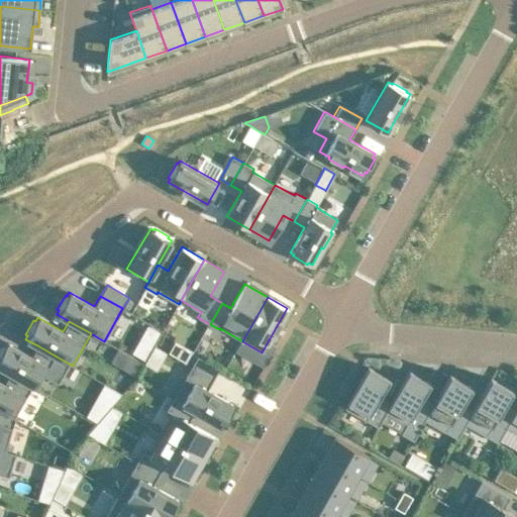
[(146,324),(139,338),(151,345),(160,331),(146,324)]
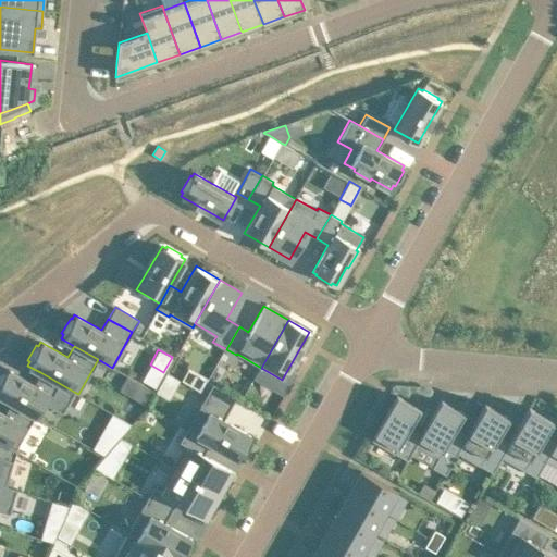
[(0,395),(11,401),(35,416),(40,419),(48,405),(62,413),(74,392),(40,372),(34,384),(7,369),(4,372),(2,371),(0,375),(0,395)]
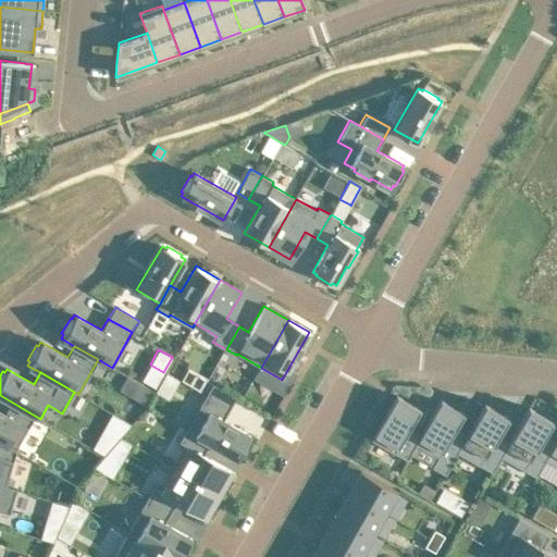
[(212,383),(206,395),(230,408),(236,396),(212,383)]
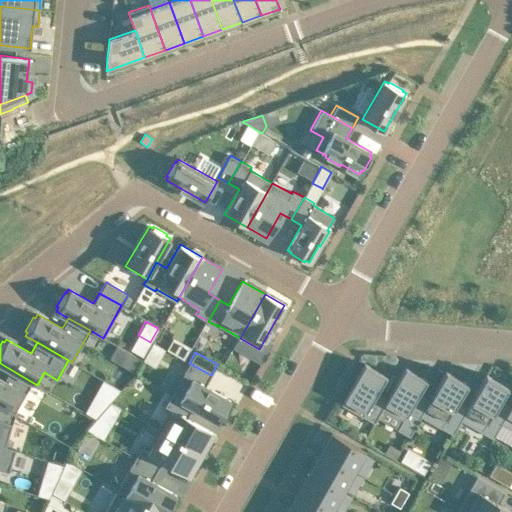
[(135,356),(128,369),(135,372),(142,360),(135,356)]
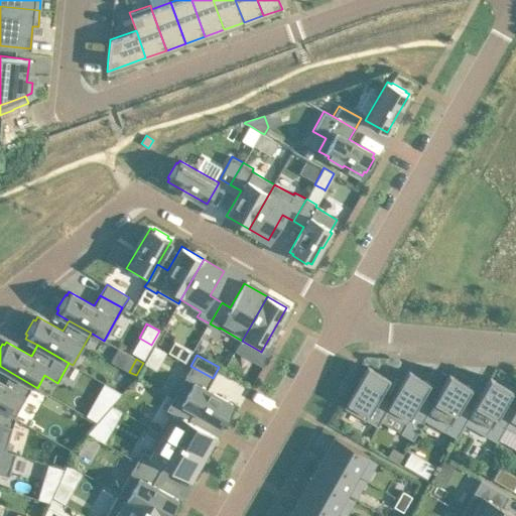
[(190,366),(172,398),(195,410),(220,425),(222,421),(223,422),(231,408),(230,407),(232,403),(207,389),(213,378),(190,366)]
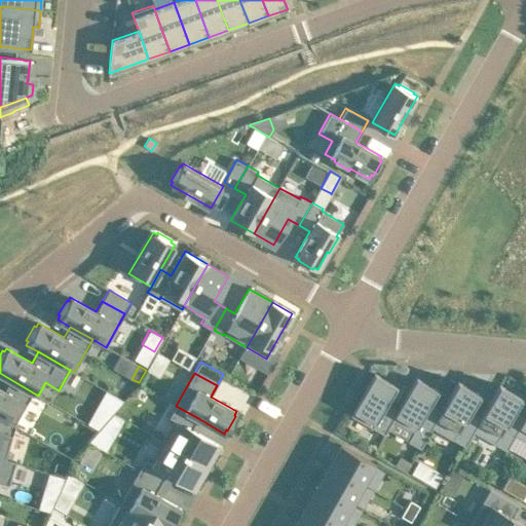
[(350,415),(384,435),(393,419),(398,410),(387,404),(398,386),(374,373),(350,415)]
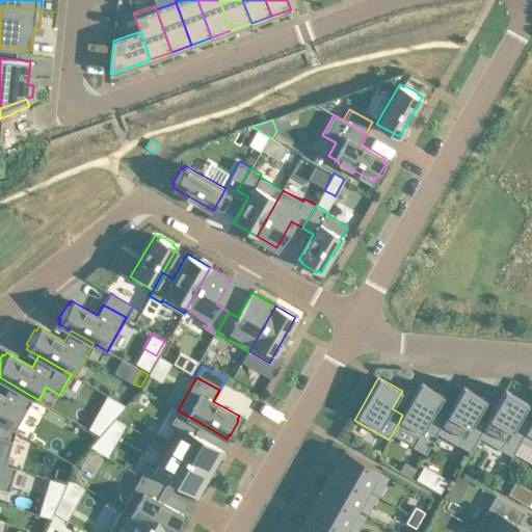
[(398,424),(418,435),(411,446),(425,453),(437,432),(445,418),(434,413),(445,394),(422,381),(402,415),(398,424)]
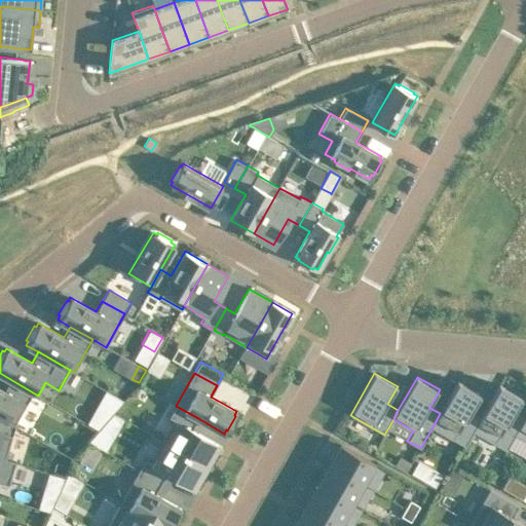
[(0,417),(14,425),(33,392),(10,379),(4,390),(0,387),(0,417)]
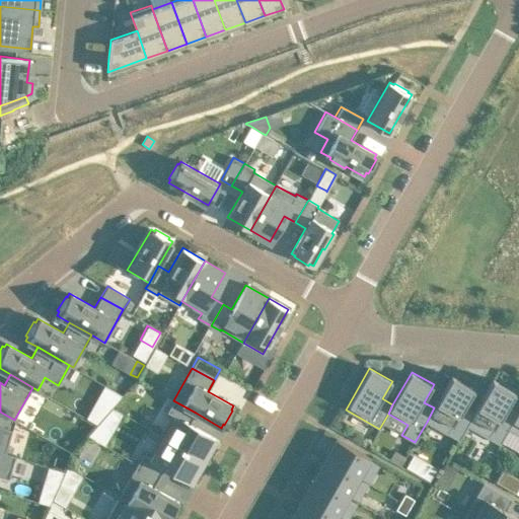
[(434,408),(427,422),(459,440),(467,426),(474,412),(464,405),(474,388),(452,375),(436,404),(434,408)]
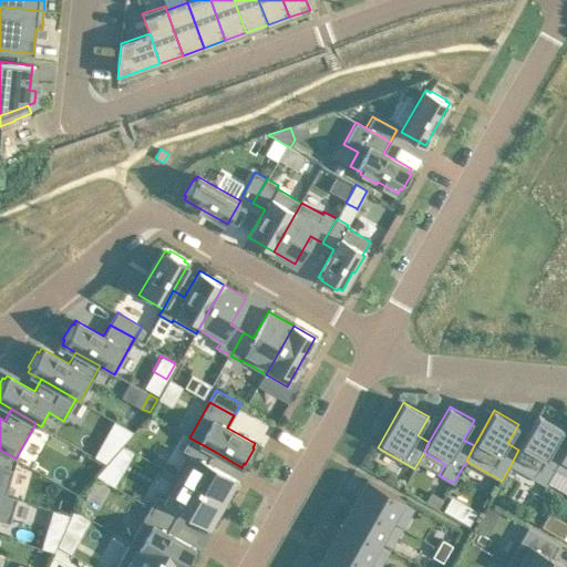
[(518,450),(511,465),(546,485),(555,468),(564,454),(552,447),(563,429),(539,414),(518,450)]
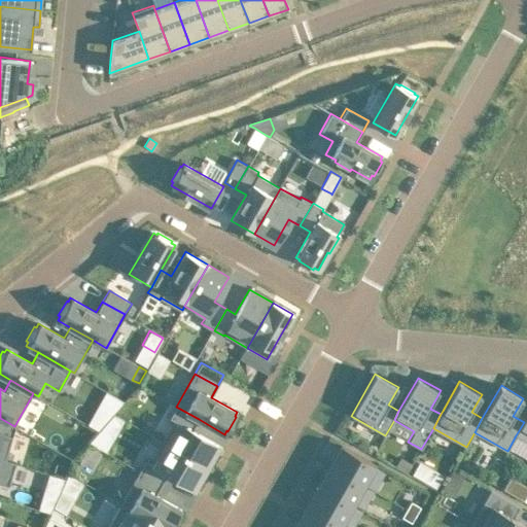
[(174,420),(162,442),(166,445),(166,444),(206,466),(218,445),(192,430),(199,419),(176,407),(170,418),(174,420)]
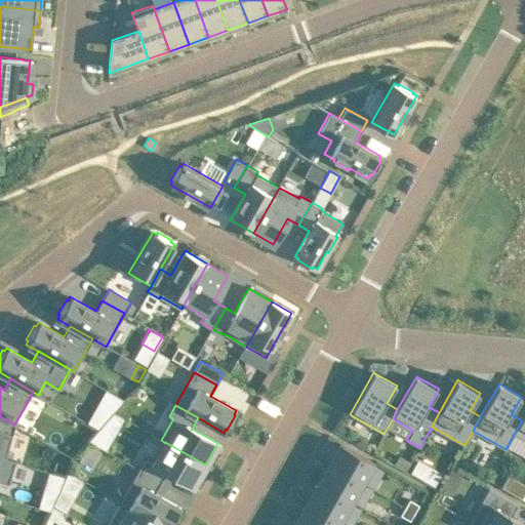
[(522,420),(514,434),(524,440),(524,414),(524,416),(522,420)]
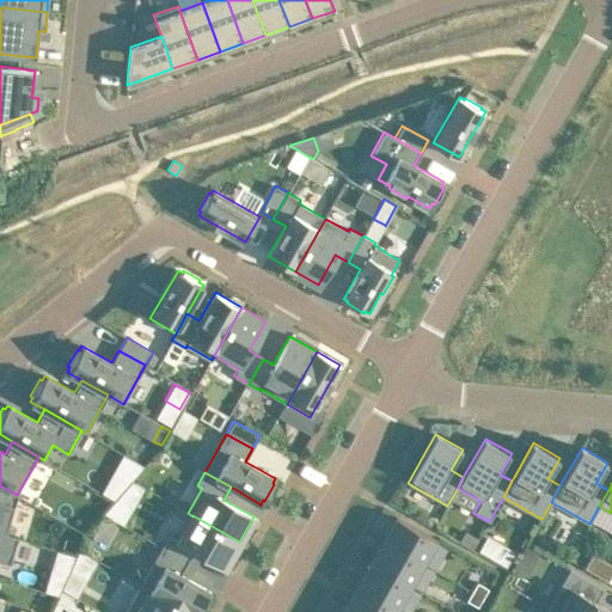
[(0,532),(6,534),(6,533),(17,495),(0,485),(0,532)]
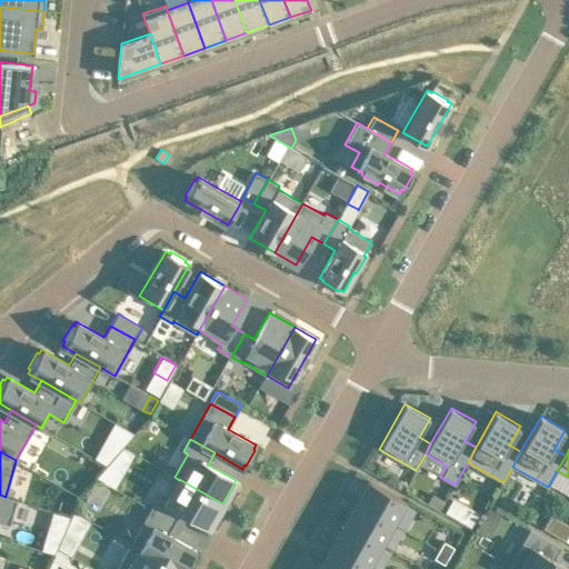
[(88,502),(100,508),(111,485),(98,478),(88,502)]
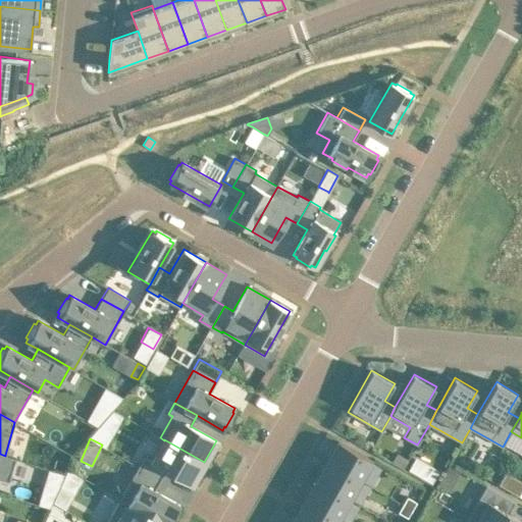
[(144,456),(138,466),(160,479),(166,468),(192,483),(204,462),(164,439),(164,440),(153,460),(144,456)]
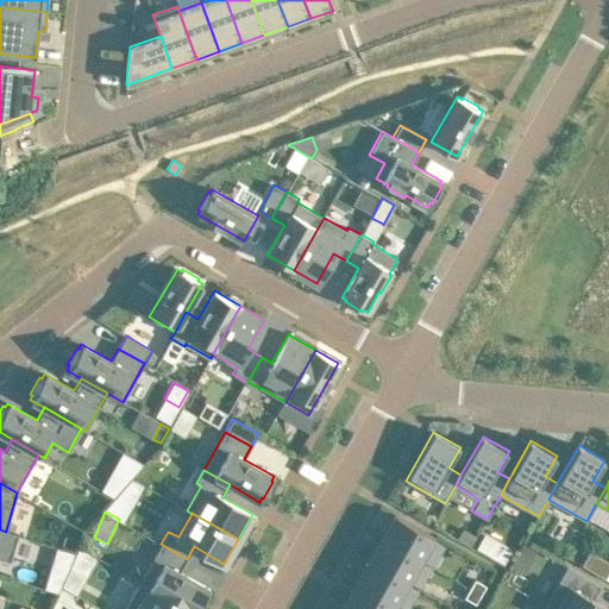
[(394,514),(381,537),(421,559),(434,537),(394,514)]
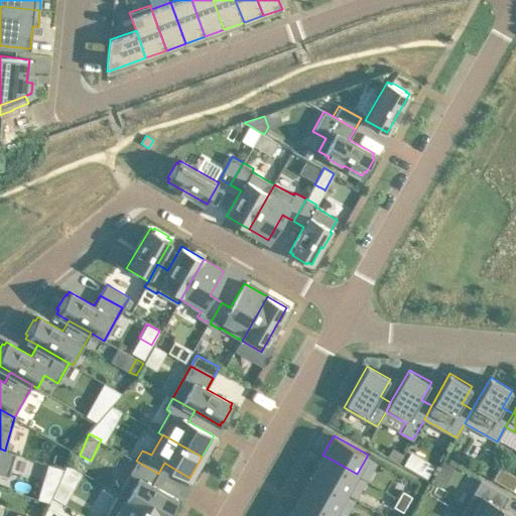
[(0,473),(8,476),(15,453),(5,449),(5,450),(0,448),(0,473)]
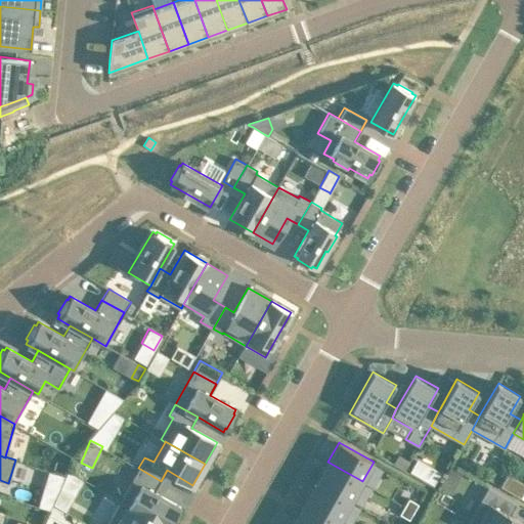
[(397,457),(393,465),(404,471),(409,462),(401,456),(397,457)]
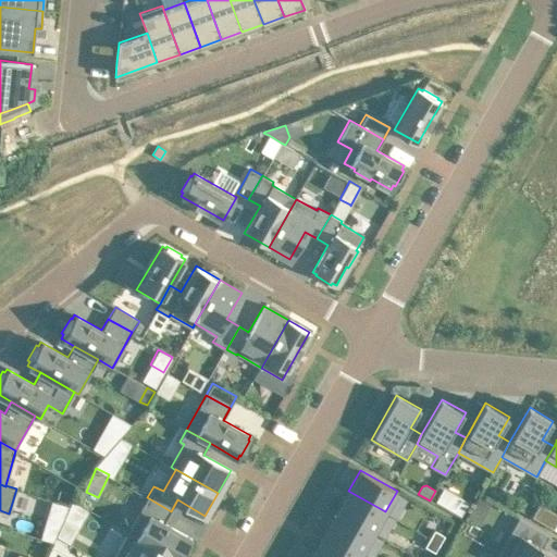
[(348,491),(336,511),(373,532),(385,511),(348,491)]
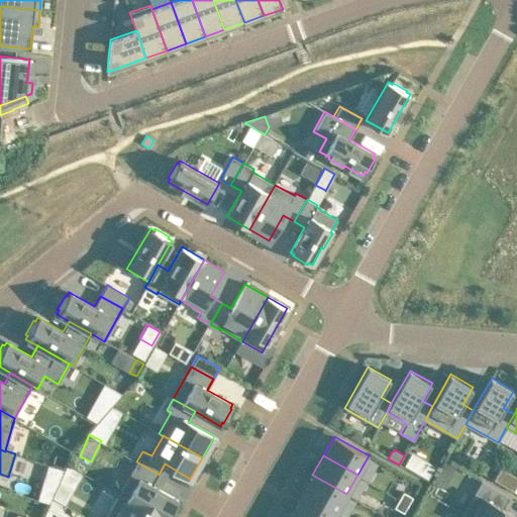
[(412,455),(406,466),(411,469),(417,458),(412,455)]
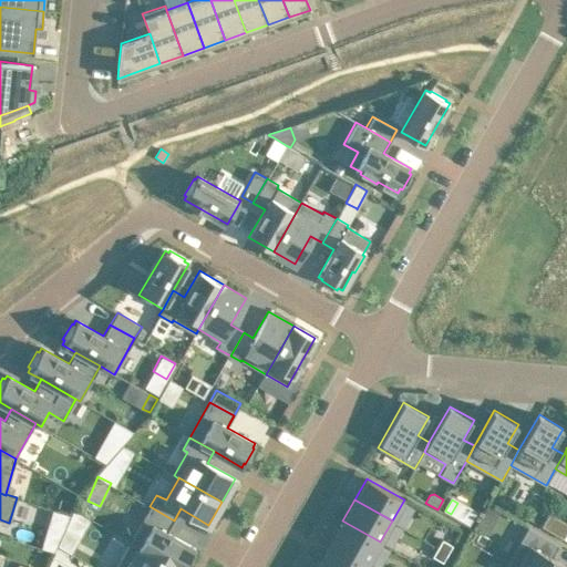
[(150,506),(130,540),(175,566),(183,566),(195,548),(167,532),(174,521),(150,506)]
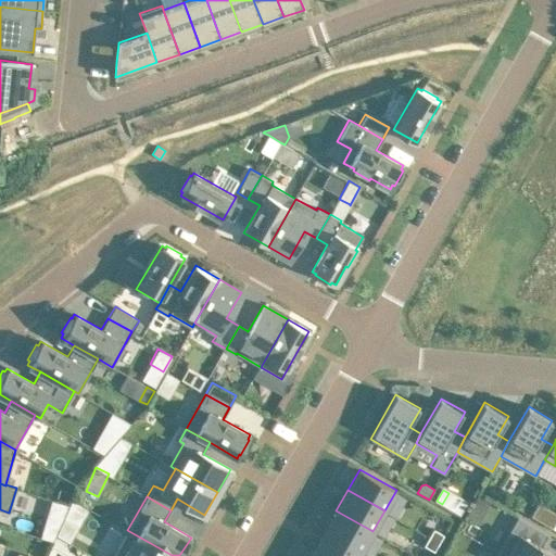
[(478,496),(475,503),(484,508),(489,503),(478,496)]
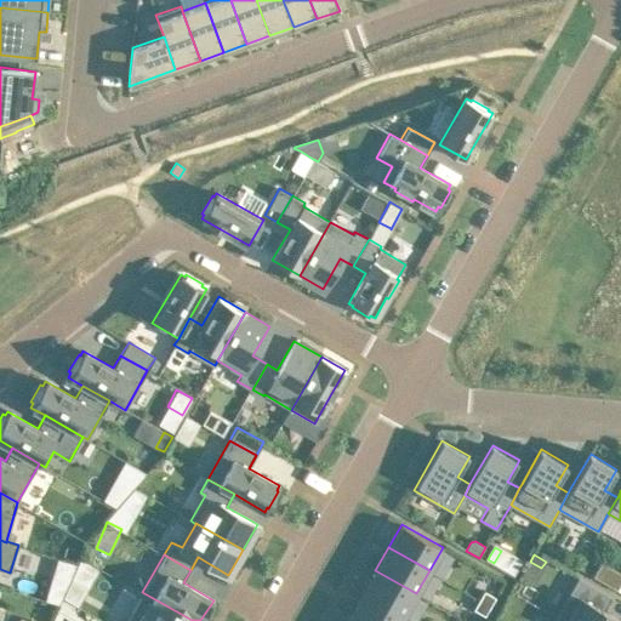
[(620,571),(600,560),(592,575),(616,590),(620,579),(620,571)]
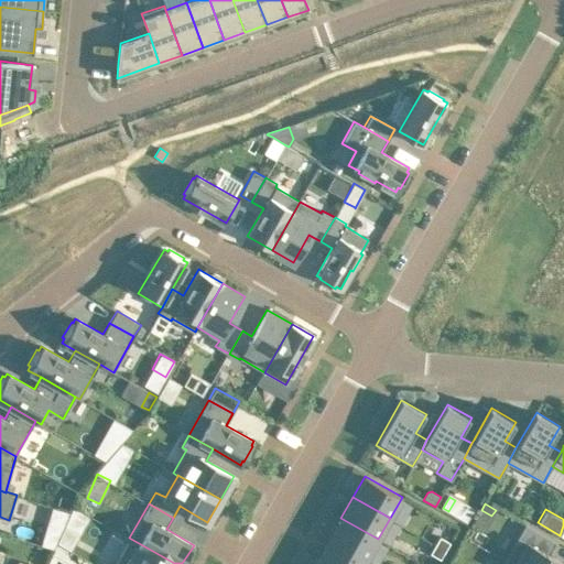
[(340,518),(328,539),(366,560),(378,539),(340,518)]
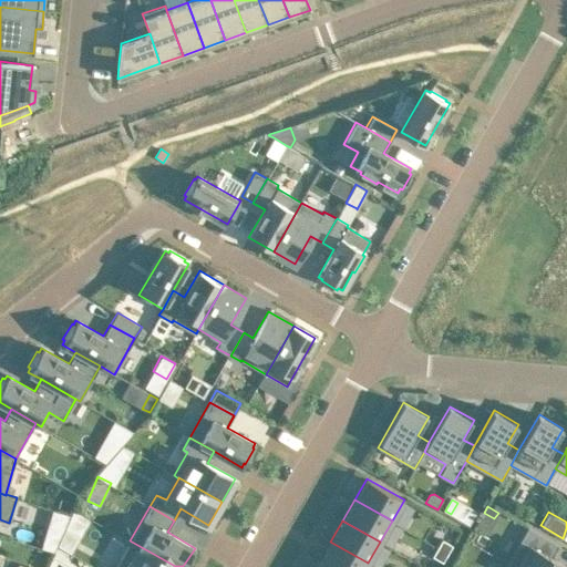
[(527,526),(506,564),(513,566),(566,566),(566,565),(552,557),(558,545),(558,546),(559,544),(527,526)]
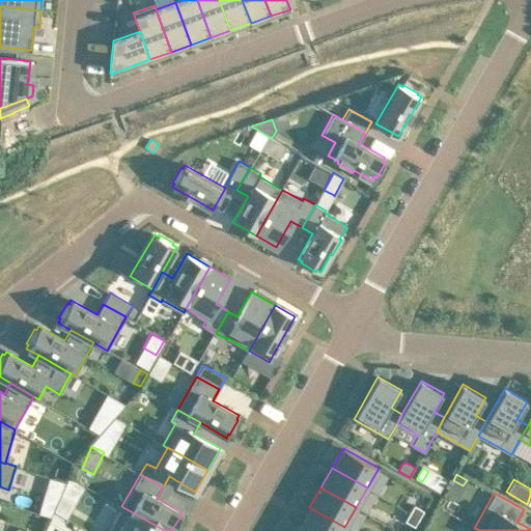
[(414,505),(409,512),(419,519),(423,510),(414,505)]
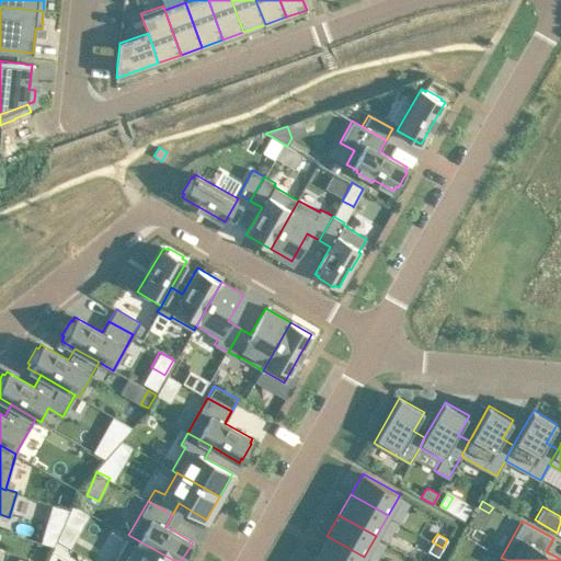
[(173,560),(128,535),(113,560),(173,560)]
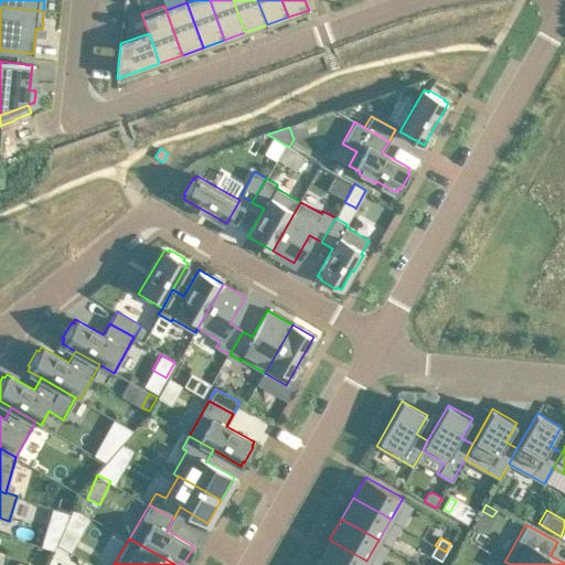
[(329,540),(317,561),(324,564),(364,564),(366,561),(329,540)]
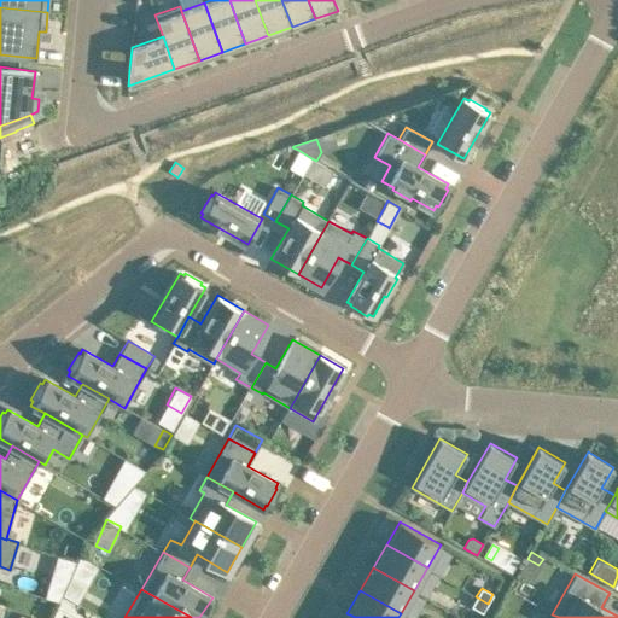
[(471,606),(482,612),(488,604),(476,596),(471,606)]
